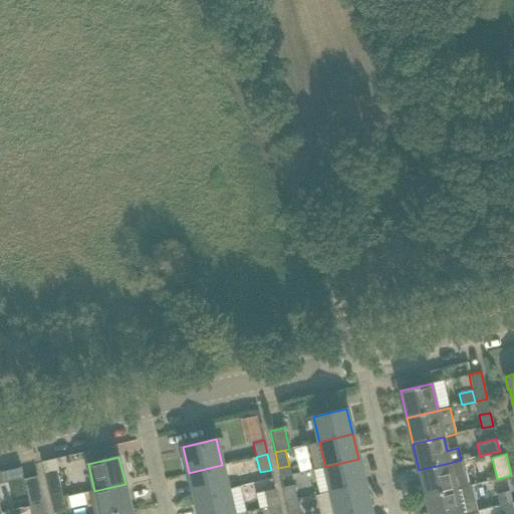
[(364,484),(358,459),(325,467),(331,492),(364,484)]
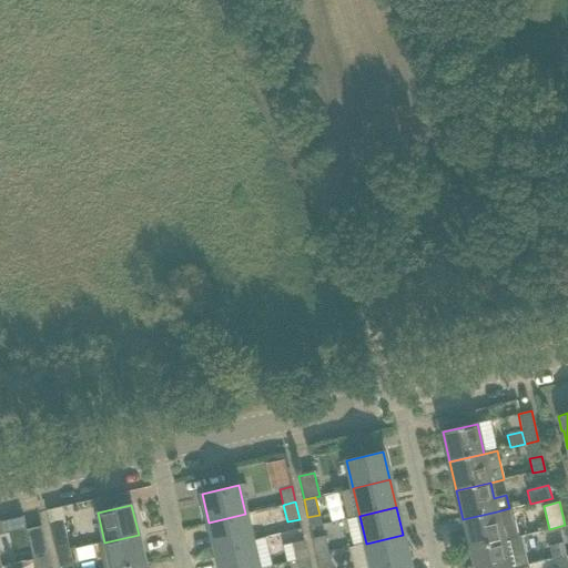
[(497,511),(463,519),(469,548),(504,540),(517,537),(513,521),(509,508),(497,511)]
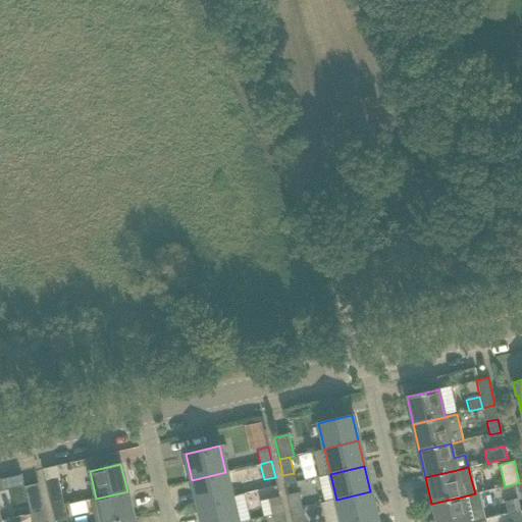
[(231,472),(226,474),(225,472),(192,480),(198,506),(231,498),(231,497),(238,496),(231,472)]
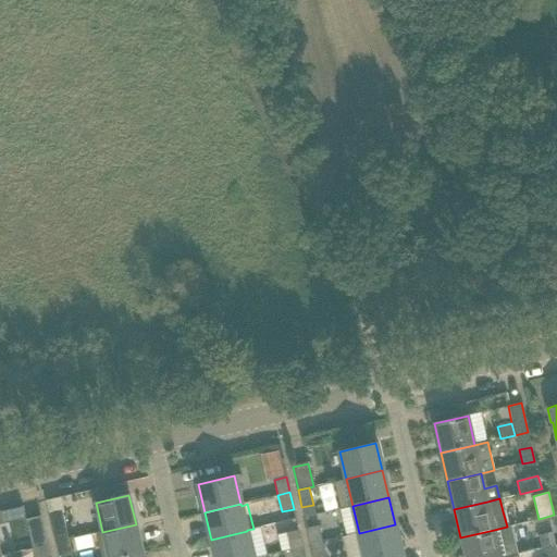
[(62,511),(48,515),(53,535),(56,543),(69,540),(62,511)]
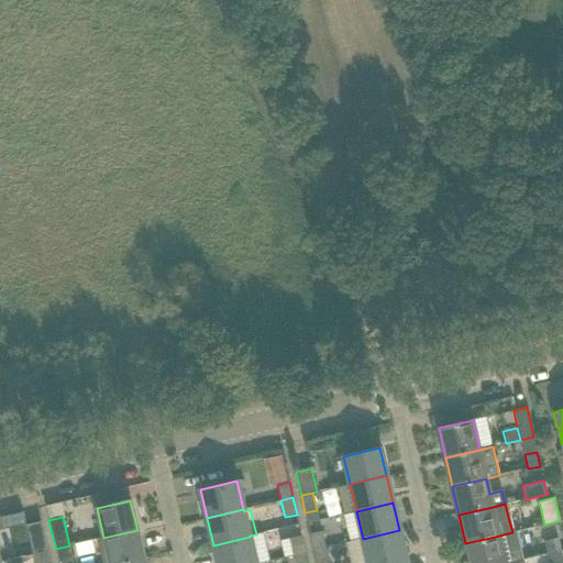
[(46,543),(41,521),(25,526),(30,547),(32,554),(47,551),(46,543)]
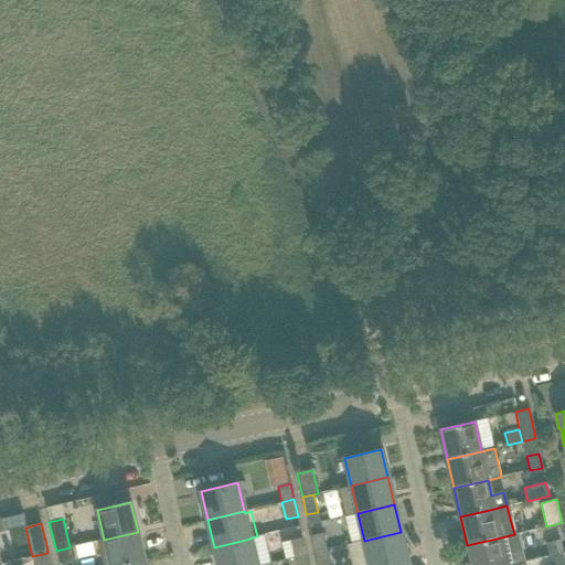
[(104,540),(98,541),(103,564),(124,564),(145,561),(138,532),(104,540)]
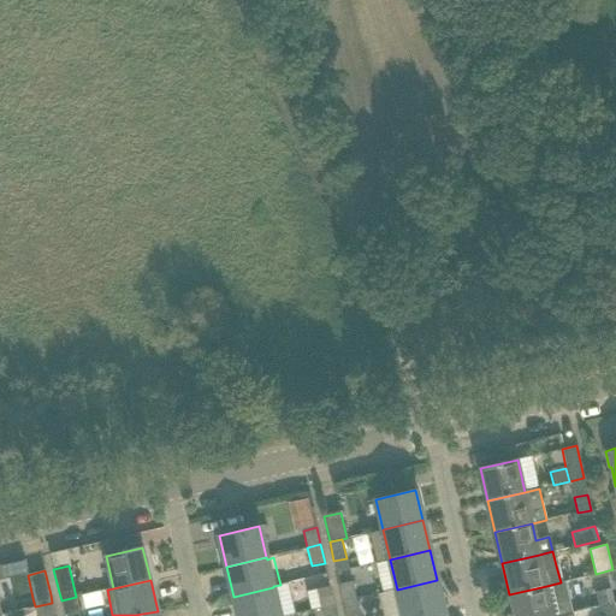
[(419,615),(444,610),(437,580),(397,590),(402,615),(419,615)]
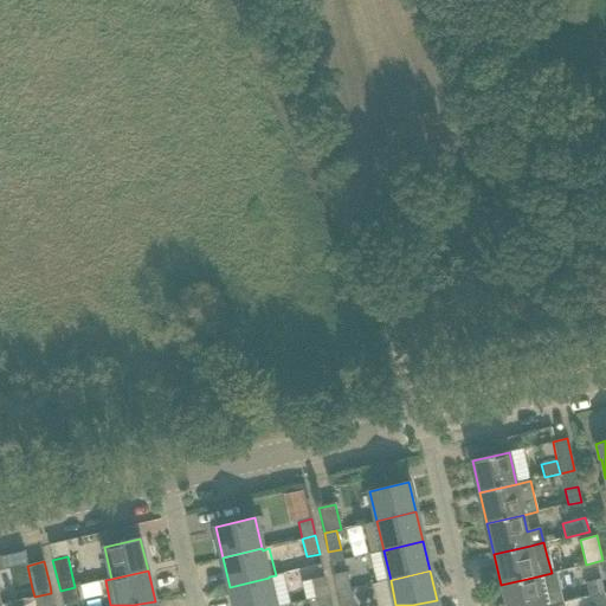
[(334,575),(339,593),(350,590),(347,572),(334,575)]
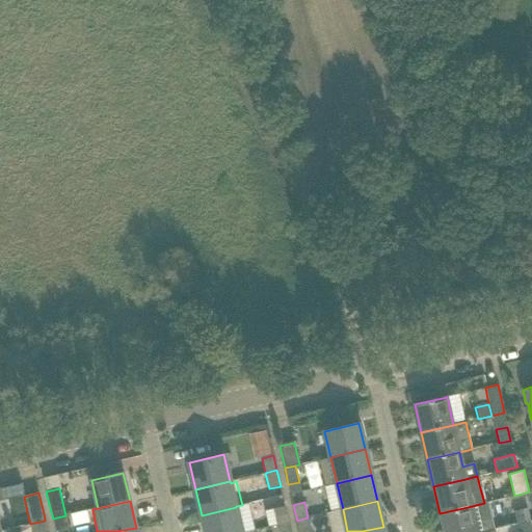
[(472,506),(440,513),(444,531),(483,531),(495,529),(491,517),(488,502),(484,503),(472,506)]
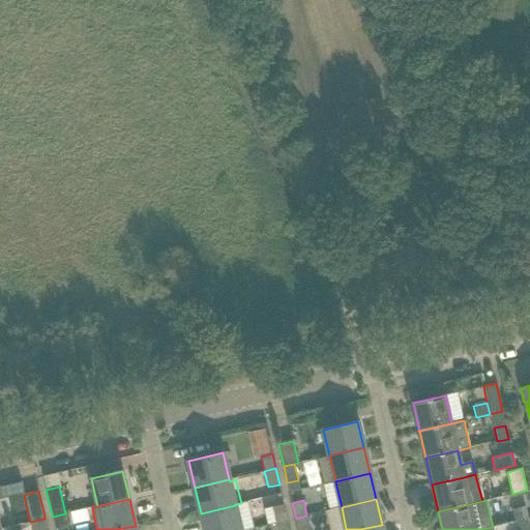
[(284,504),(273,507),(265,509),(268,525),(276,523),(288,520),(284,504)]
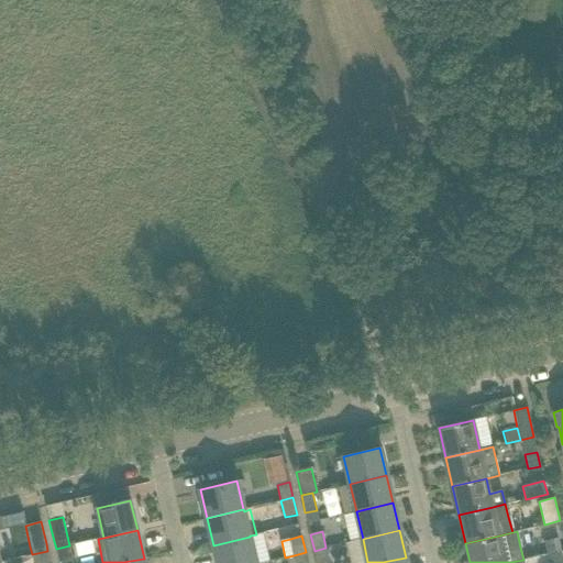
[(255,562),(250,537),(213,545),(217,562),(255,562)]
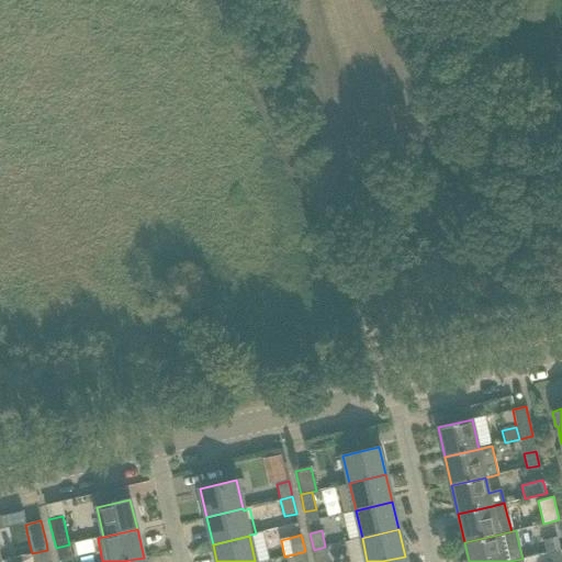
[(543,541),(546,554),(560,551),(557,538),(543,541)]
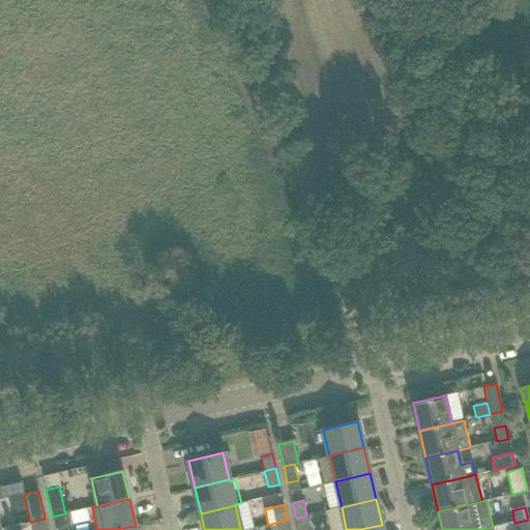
[(68,527),(65,513),(53,517),(56,529),(68,527)]
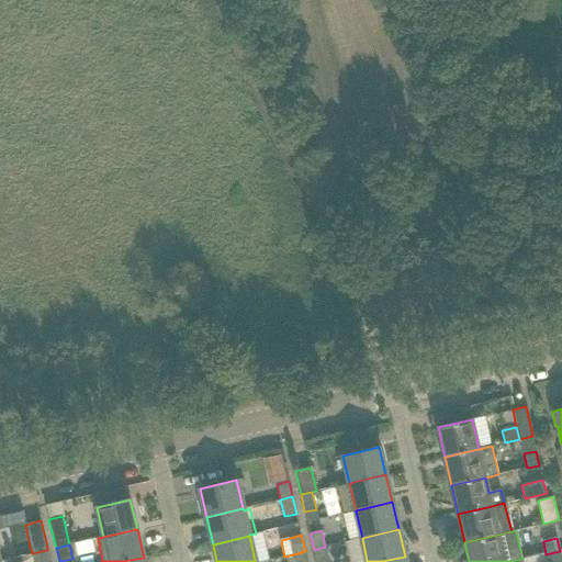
[(328,561),(325,547),(314,550),(316,561),(328,561)]
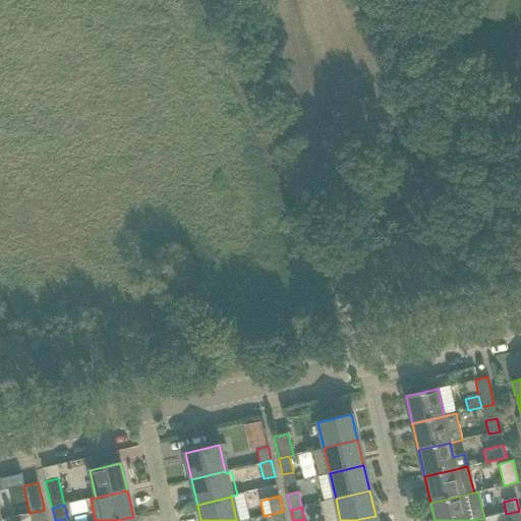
[(46,520),(44,510),(30,513),(31,520),(46,520)]
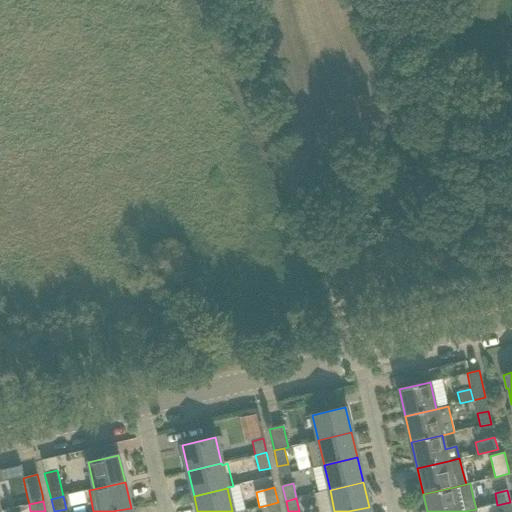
[(280,511),(278,502),(267,505),(269,511),(280,511)]
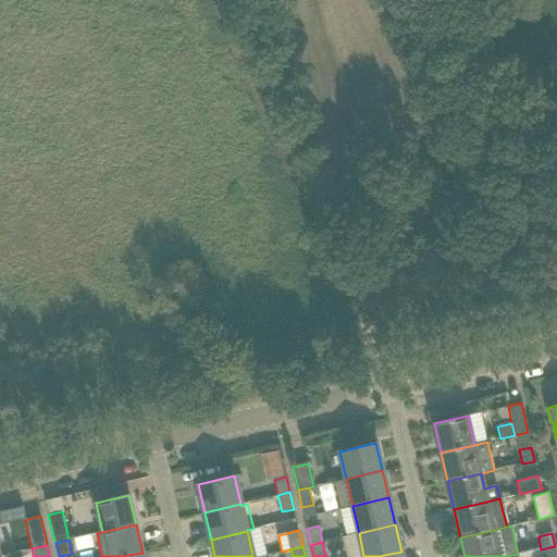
[(555,546),(541,549),(543,556),(556,556),(556,552),(555,546)]
